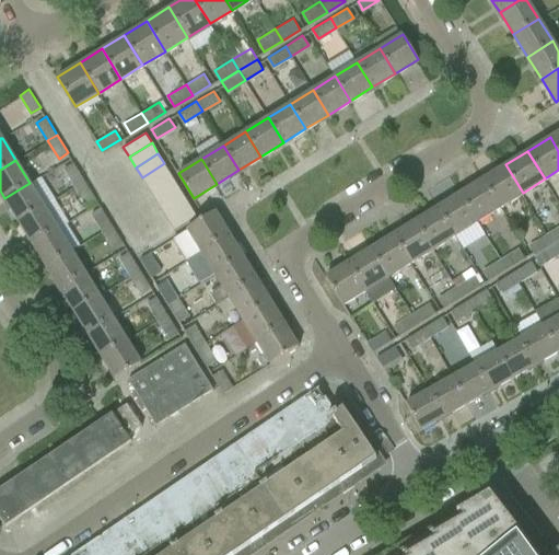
[(65,168),(76,185),(84,180),(73,161),(65,168)]
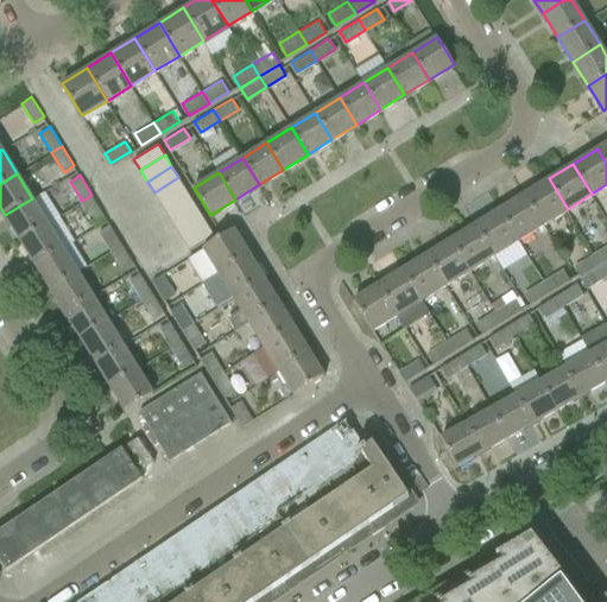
[(155,192),(162,203),(185,189),(178,177),(155,192)]
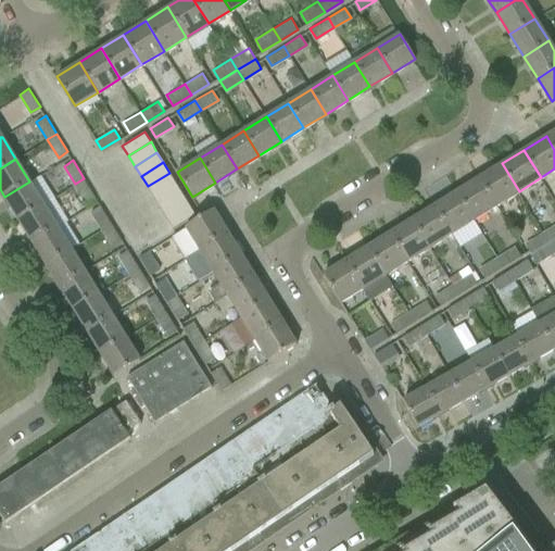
[(502,163),(480,177),(496,204),(519,191),(502,163)]
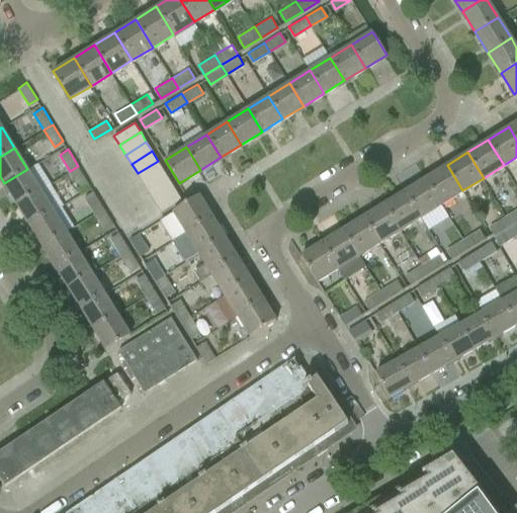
[(138,173),(144,183),(164,170),(158,161),(138,173)]
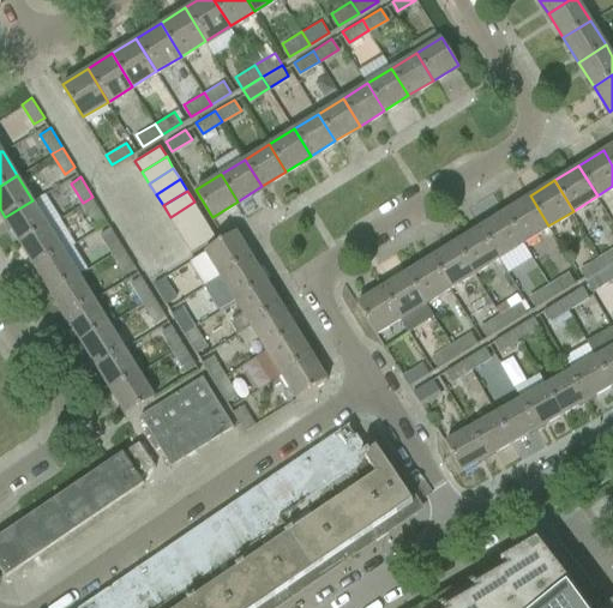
[(530,196),(505,211),(524,241),(548,226),(530,196)]
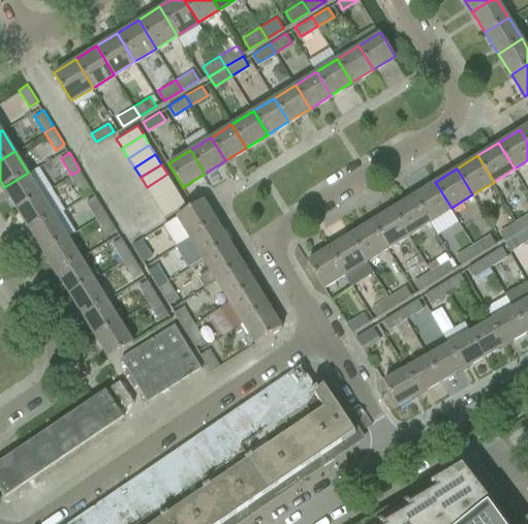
[(80,170),(71,175),(82,192),(90,186),(80,170)]
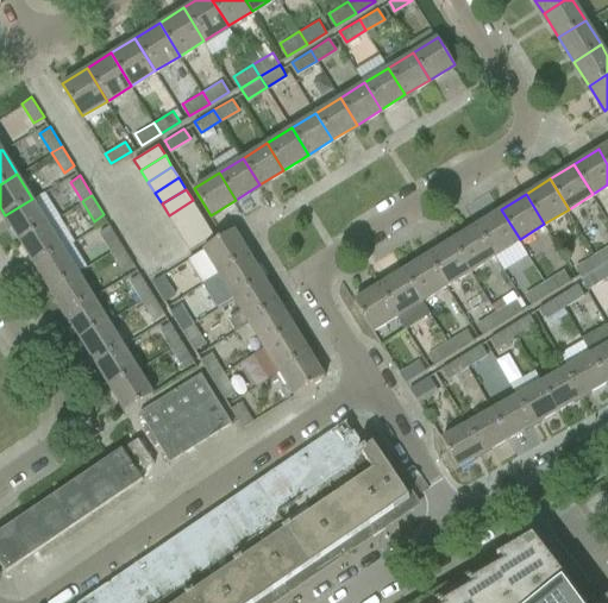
[(5,215),(20,239),(48,223),(32,199),(5,215)]
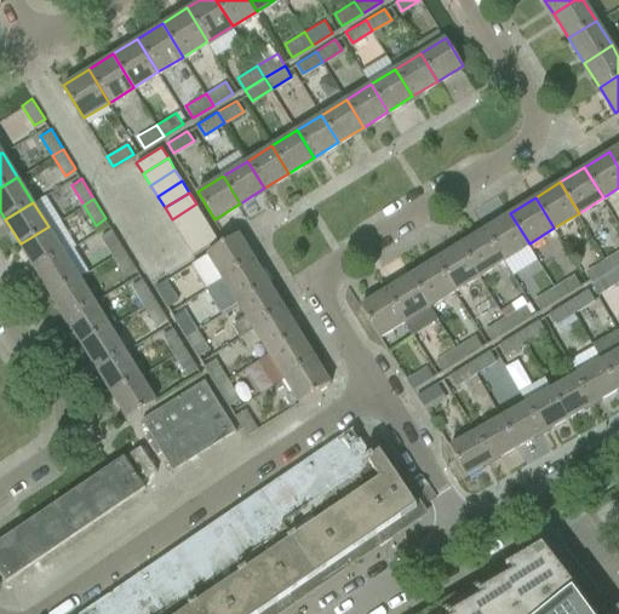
[(172,219),(179,230),(204,214),(196,204),(172,219)]
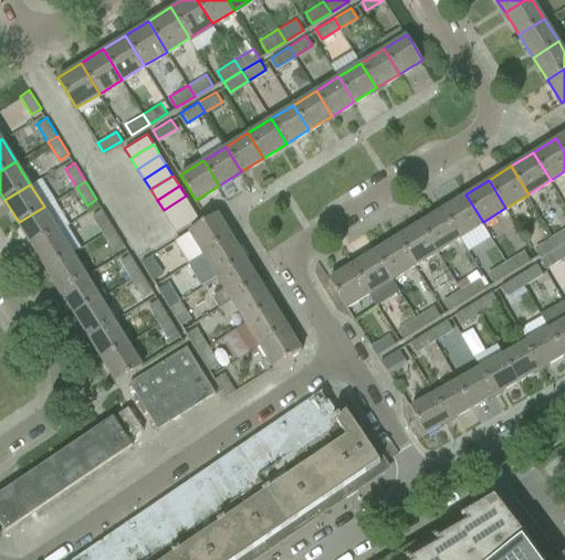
[(466,194),(443,208),(461,236),(483,222),(466,194)]
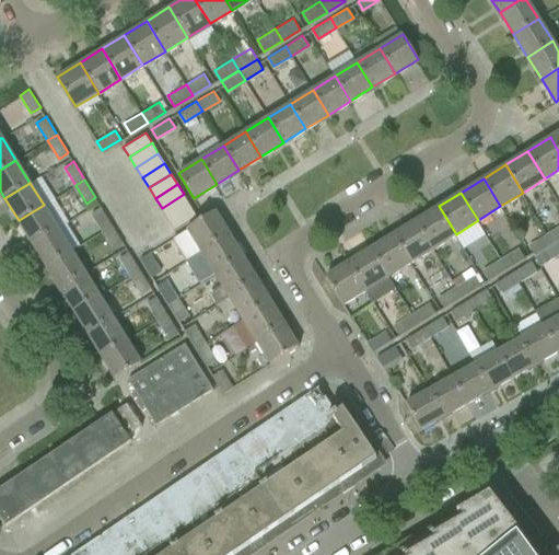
[(162,208),(169,219),(190,205),(184,194),(162,208)]
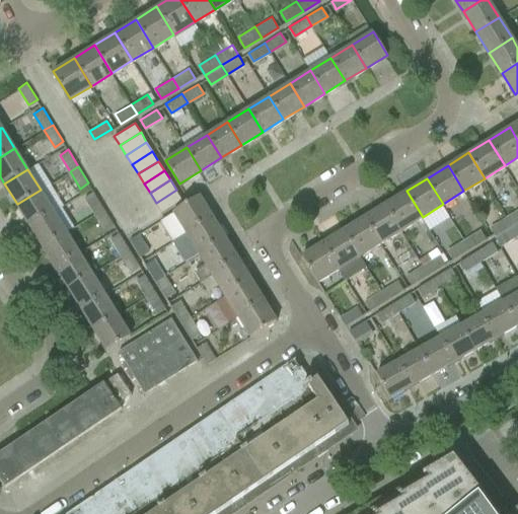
[(17,204),(30,225),(53,211),(41,190),(17,204)]
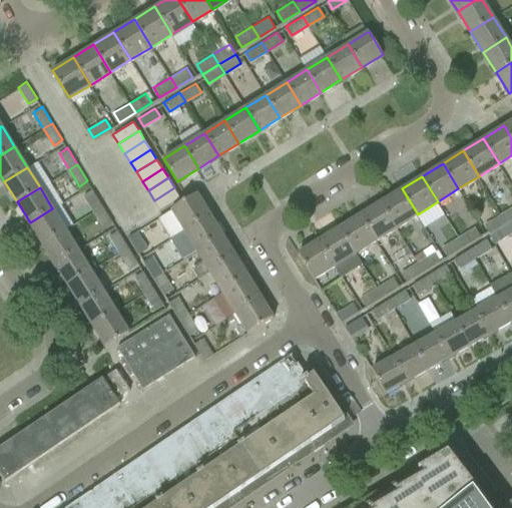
[(174,187),(154,200),(159,209),(180,196),(174,187)]
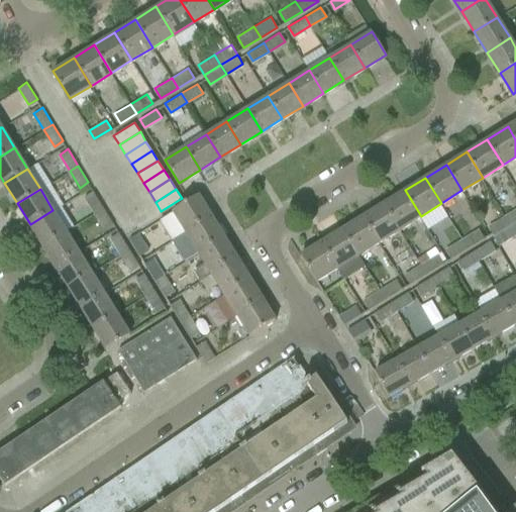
[(85,196),(95,212),(103,207),(93,190),(85,196)]
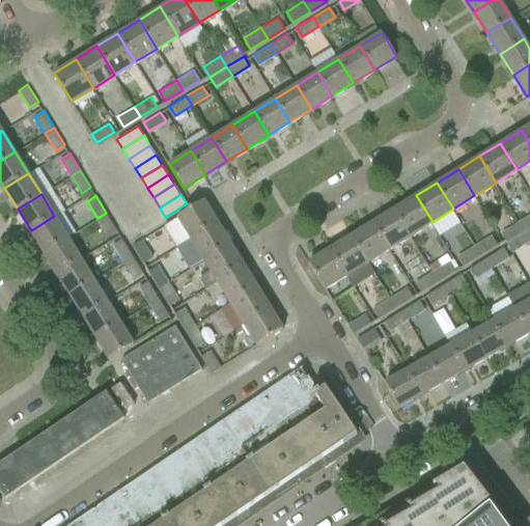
[(416,195),(395,209),(411,234),(433,222),(416,195)]
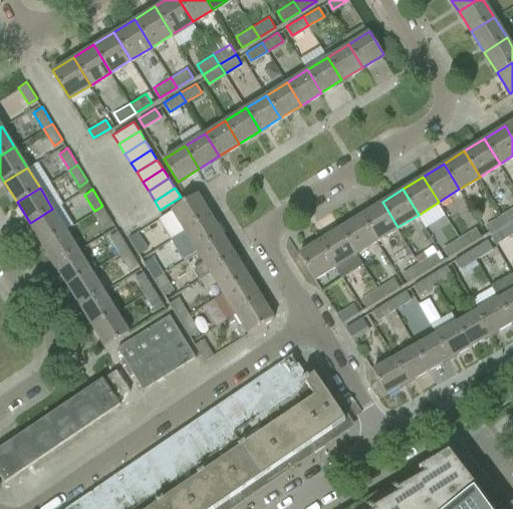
[(173,209),(159,218),(172,239),(186,230),(211,214),(198,194),(173,209)]
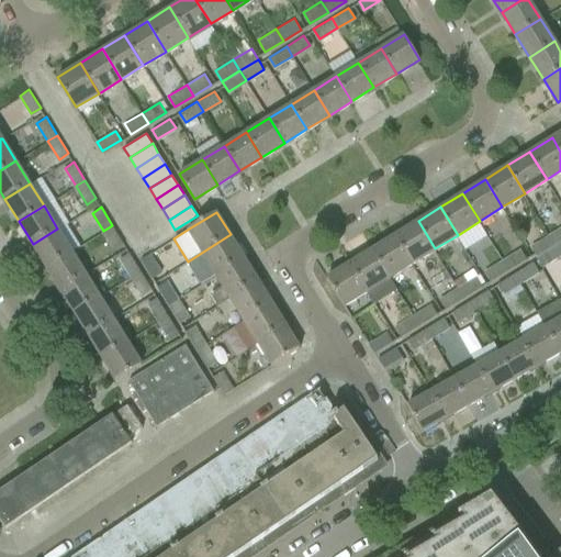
[(418,221),(395,235),(413,263),(435,248),(418,221)]
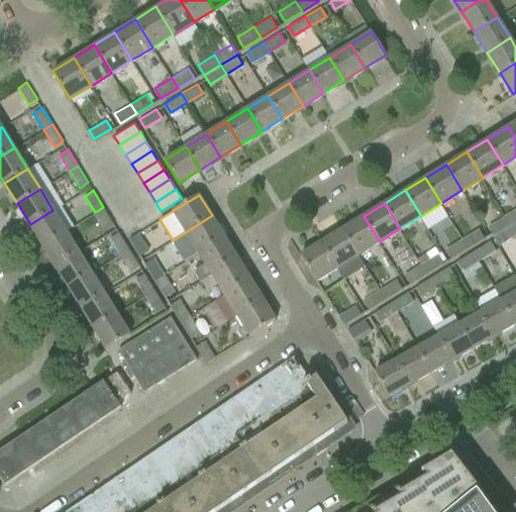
[(441,203),(421,216),(427,226),(448,214),(441,203)]
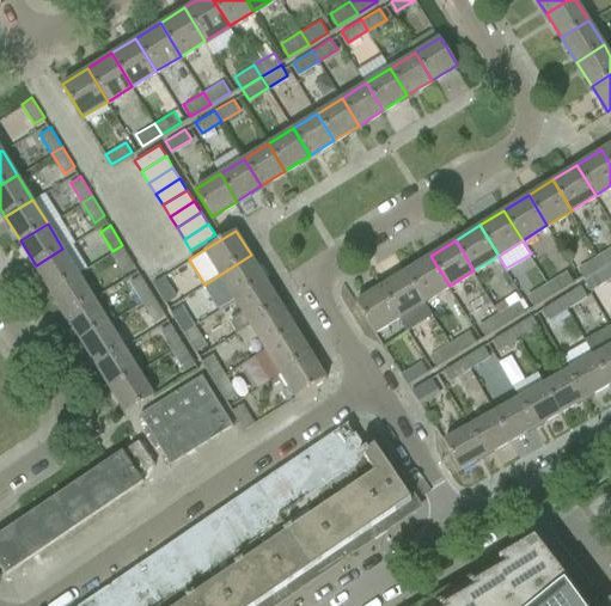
[(122,245),(112,251),(124,271),(135,264),(122,245)]
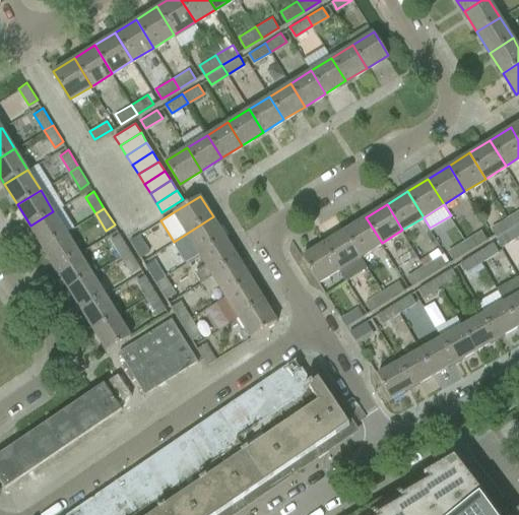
[(518,208),(508,215),(513,223),(514,226),(518,222),(518,208)]
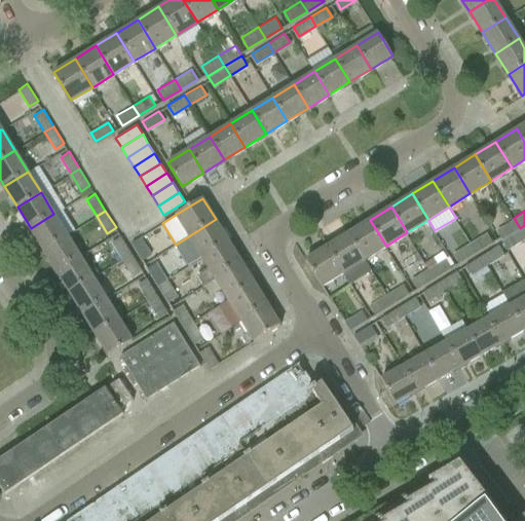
[(31,228),(43,249),(67,234),(53,214),(31,228)]
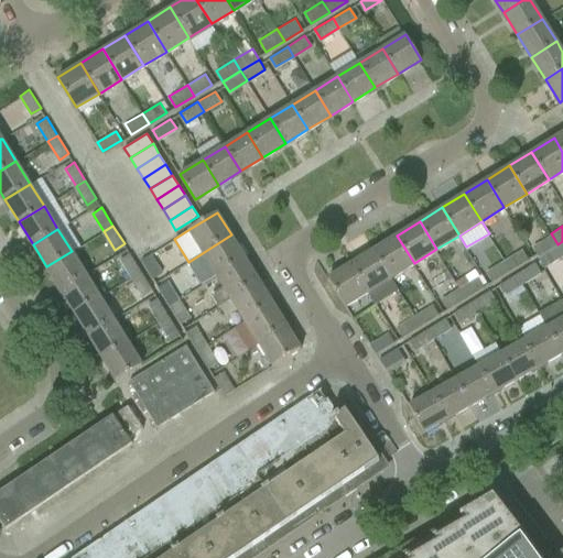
[(551,233),(533,244),(537,251),(539,254),(540,255),(558,244),(556,242),(551,233)]
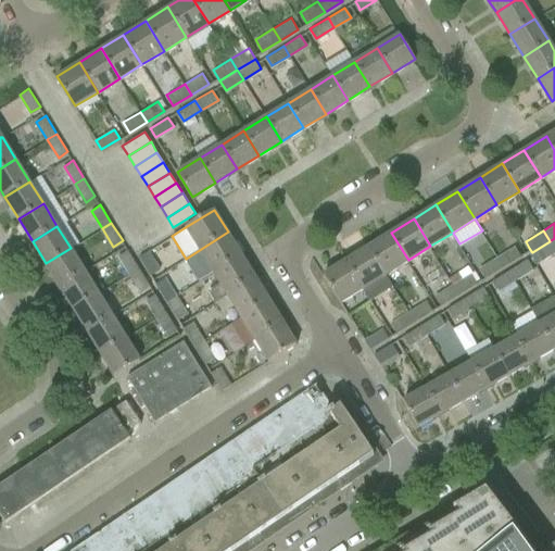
[(201,249),(186,259),(199,280),(214,271),(215,271),(242,254),(228,232),(201,249)]
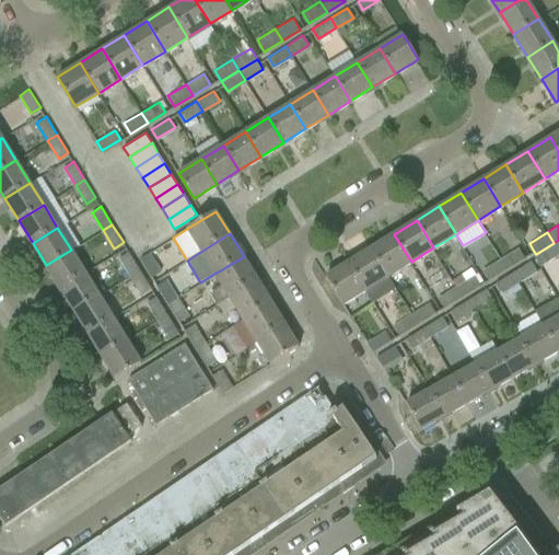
[(394,234),(372,247),(389,276),(411,262),(394,234)]
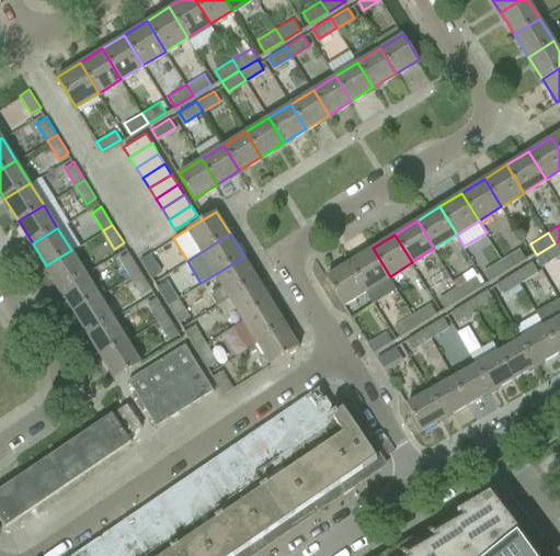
[(555,244),(537,254),(543,264),(559,253),(559,242),(559,240),(555,244)]
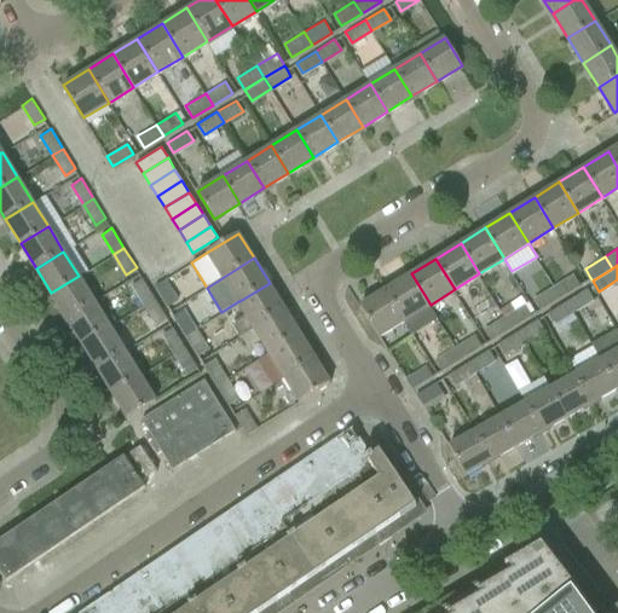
[(411,273),(386,289),(405,319),(431,305),(411,273)]
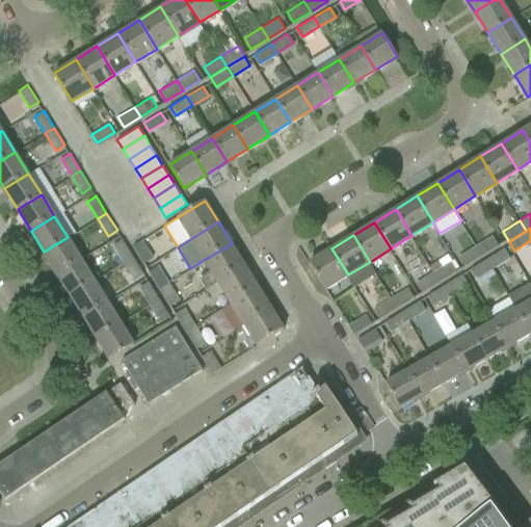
[(494,235),(477,245),(481,254),(499,242),(494,235)]
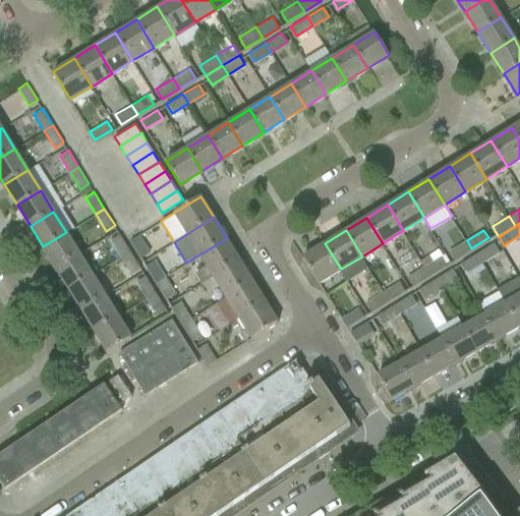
[(43,246),(56,268),(79,252),(66,232),(43,246)]
